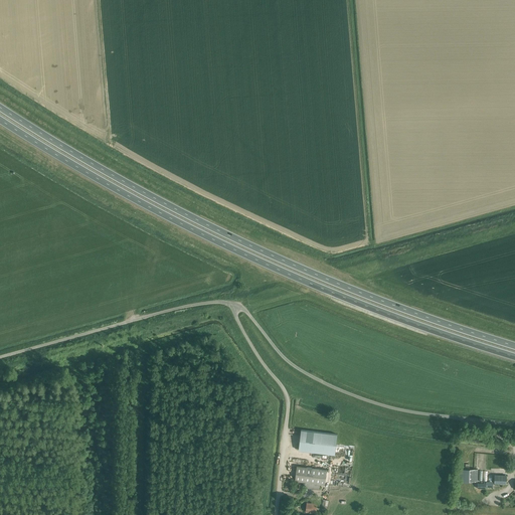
[(299,451),(335,455),(337,435),(301,430),(299,451)]
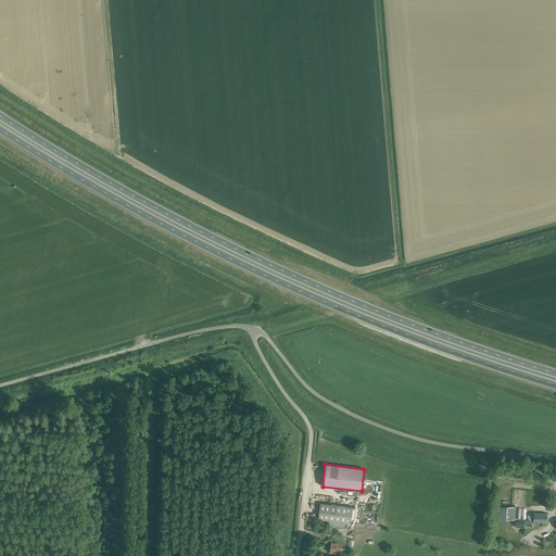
[(507,523),(507,519),(515,520),(515,507),(506,506),(506,501),(501,501),(501,506),(495,506),(494,519),(500,519),(498,522),(507,523)]
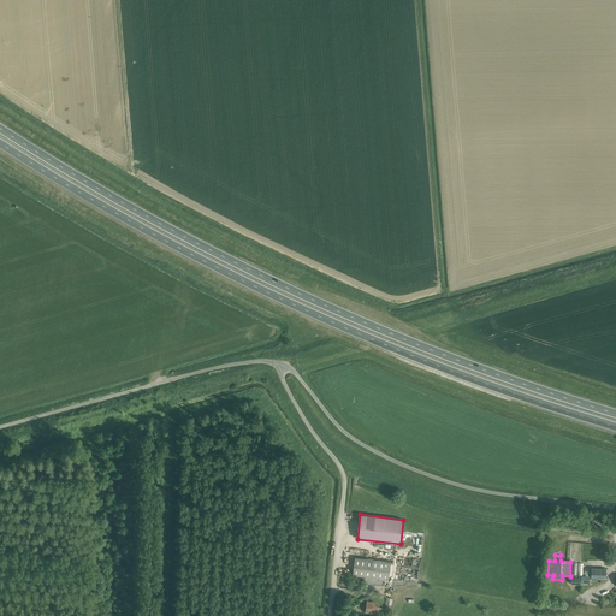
[(391,562),(355,557),(353,575),(359,576),(357,585),(363,586),(363,584),(381,586),(383,579),(389,580),(391,562)]
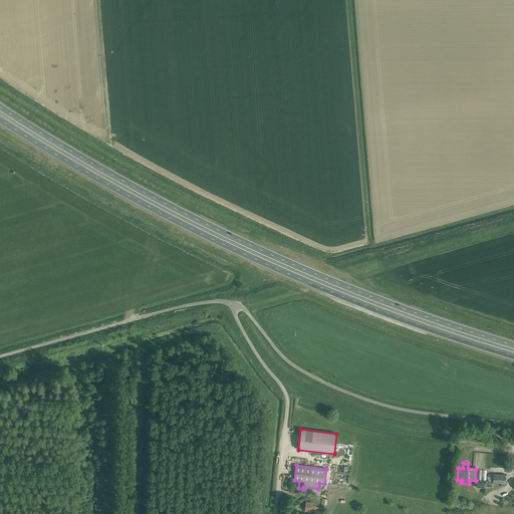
[(479,479),(488,479),(487,469),(479,469),(479,479)]
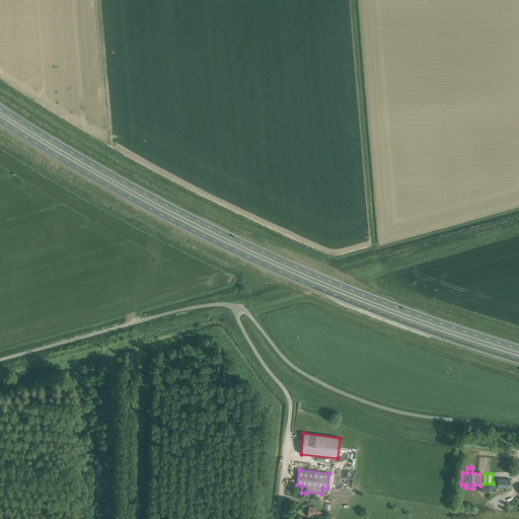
[(498,488),(510,488),(511,479),(499,479),(498,488)]
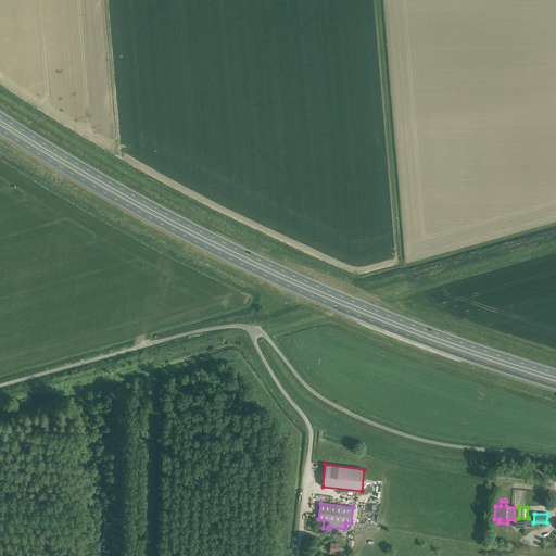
[(330,553),(341,554),(342,544),(331,543),(330,553)]
